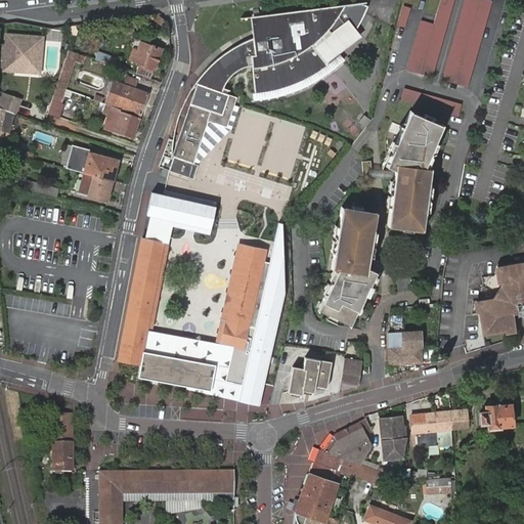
[(426,52),(421,72),(433,76),(454,0),(441,0),(435,24),(426,52)]
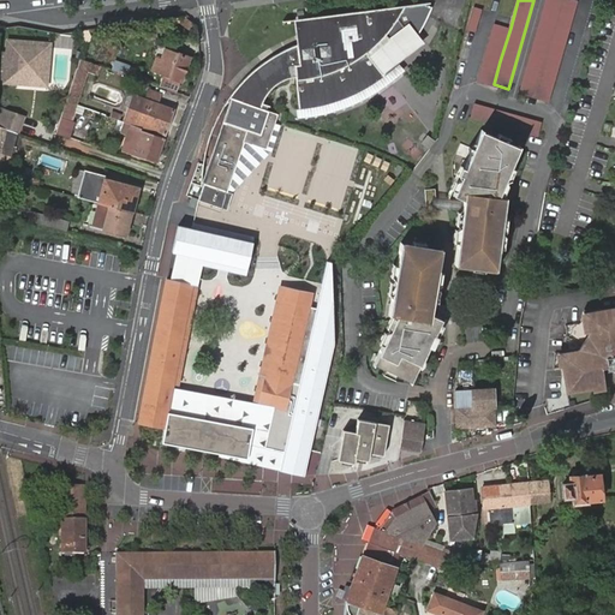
[(536,97),(566,0),(565,0),(550,0),(523,94),(536,97)]
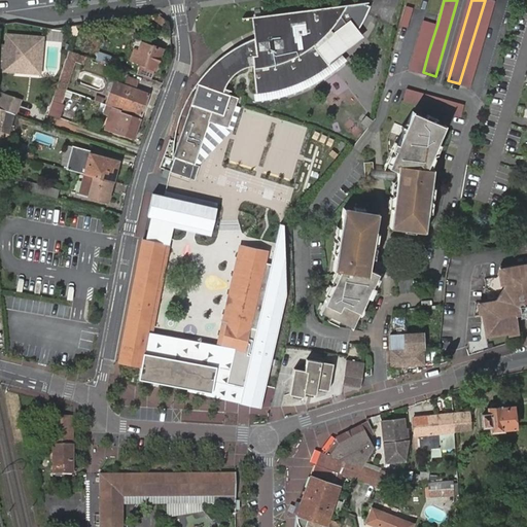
[(497,4),(485,0),(459,83),(472,86),(497,4)]
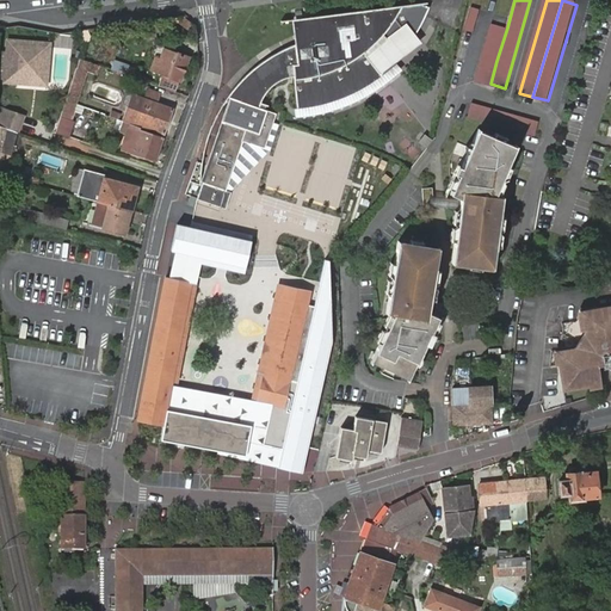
[(387,10),(294,20),(296,44),(300,65),(296,66),(297,75),(297,79),(301,109),(310,107),(333,102),(352,94),(351,91),(369,87),(387,74),(396,67),(400,63),(426,41),(420,32),(429,14),(432,7),(426,5),(387,10)]
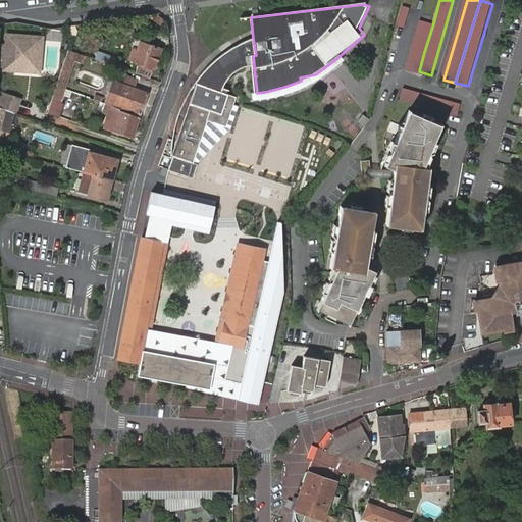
[(410,7),(403,5),(397,25),(404,28),(410,7)]
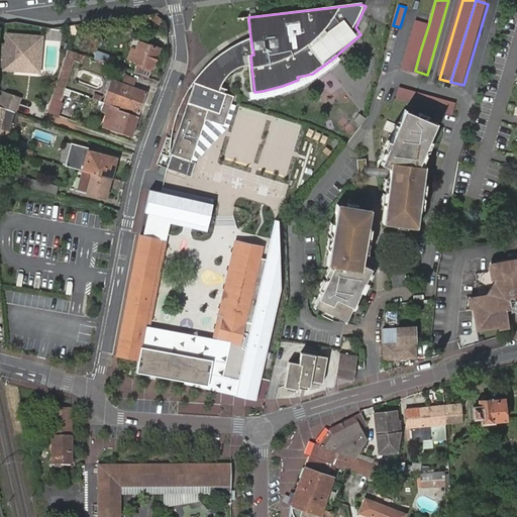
[(151,21),(160,25),(163,19),(156,14),(151,21)]
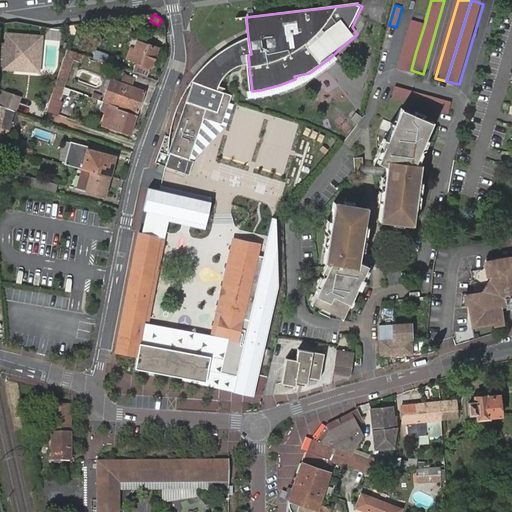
[(413,20),(405,48),(416,51),(425,23),(413,20)]
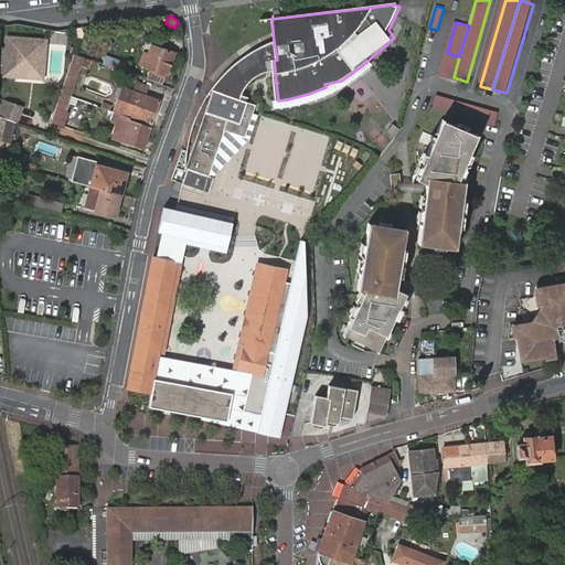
[(89,35),(85,57),(89,59),(95,40),(94,33),(89,35)]
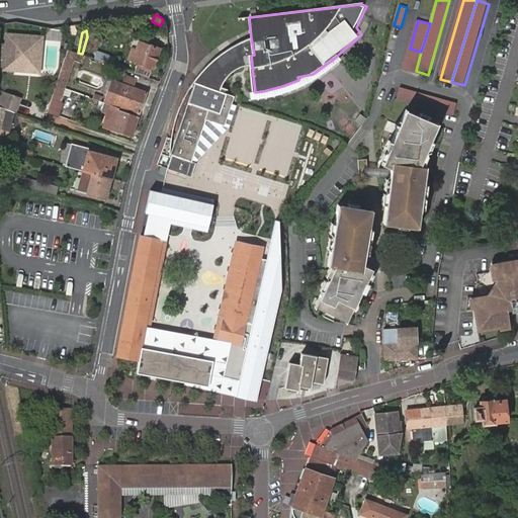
[(70,44),(68,50),(78,53),(82,32),(71,40),(70,44)]
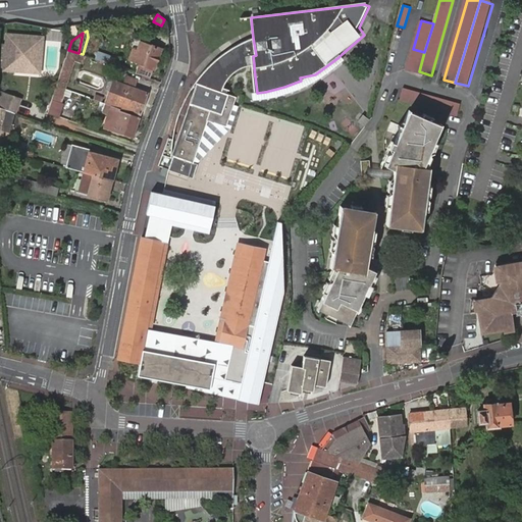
[(33,61),(36,36),(6,34),(2,70),(19,71),(20,59),(33,61)]
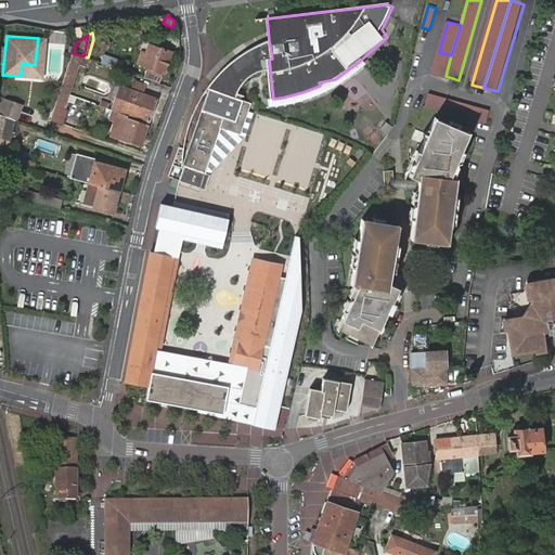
[(46,38),(38,38),(35,65),(22,63),(21,76),(42,78),(46,38)]
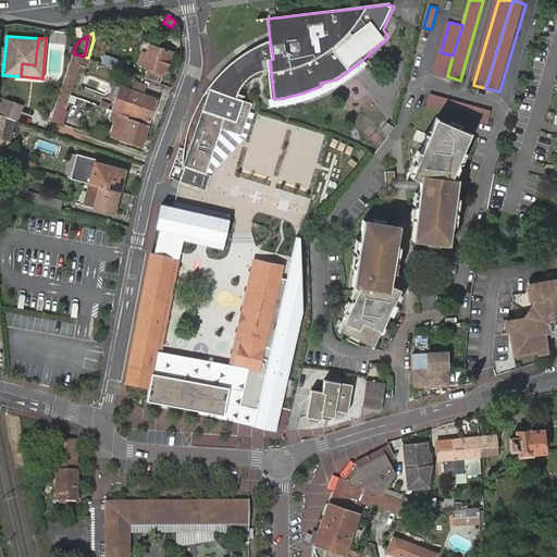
[(215,77),(211,88),(234,96),(236,93),(242,84),(249,76),(258,71),(271,69),(270,60),(273,59),(270,40),(255,47),(231,63),(215,77)]
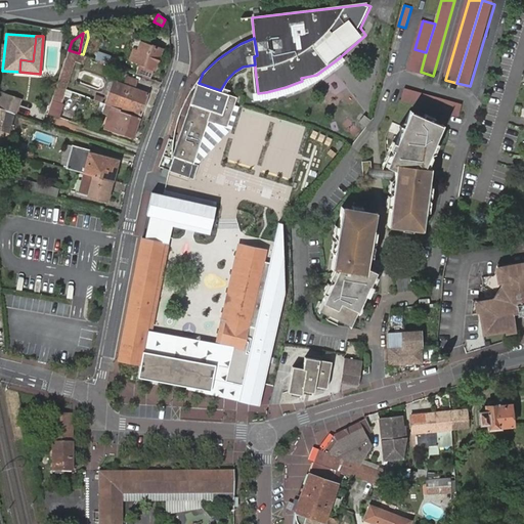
[(162,51),(141,43),(137,54),(131,52),(128,60),(138,64),(135,74),(149,79),(154,70),(155,70),(162,51)]
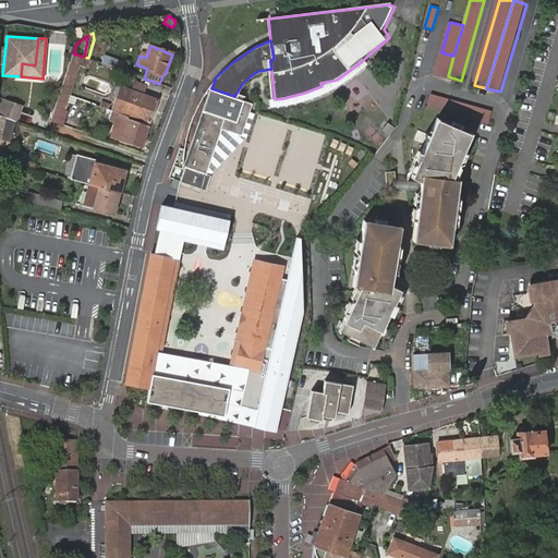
[(453,56),(441,52),(435,73),(448,76),(453,56)]
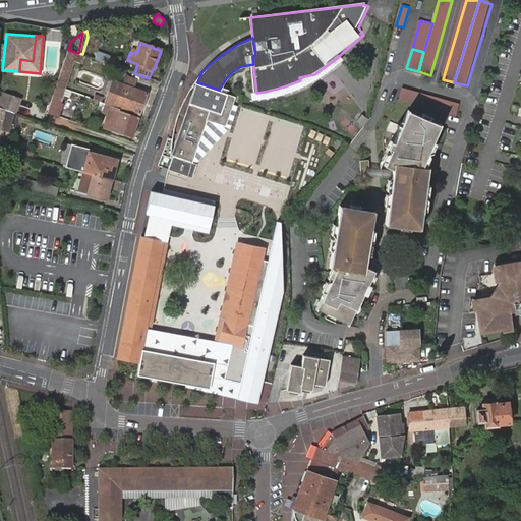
[(68,50),(57,87),(64,89),(73,61),(79,63),(82,54),(78,53),(68,50)]
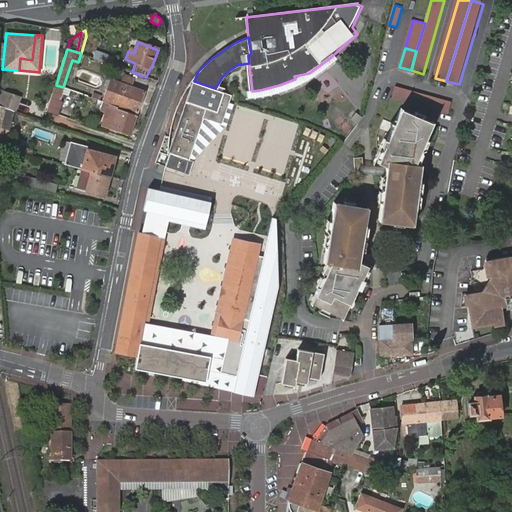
[(109,55),(96,50),(93,58),(106,63),(109,55)]
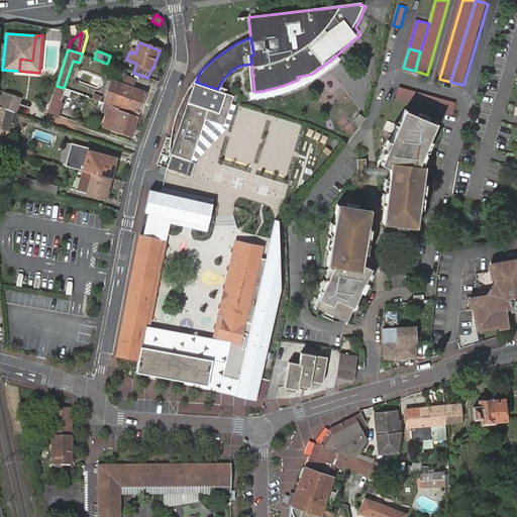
[(49,64),(43,82),(52,84),(58,67),(49,64)]
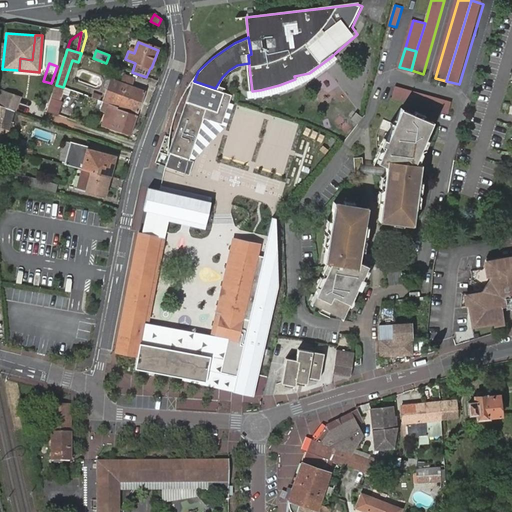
[(109,79),(101,101),(109,103),(109,101),(137,111),(144,92),(129,86),(133,76),(123,73),(120,83),(109,79)]
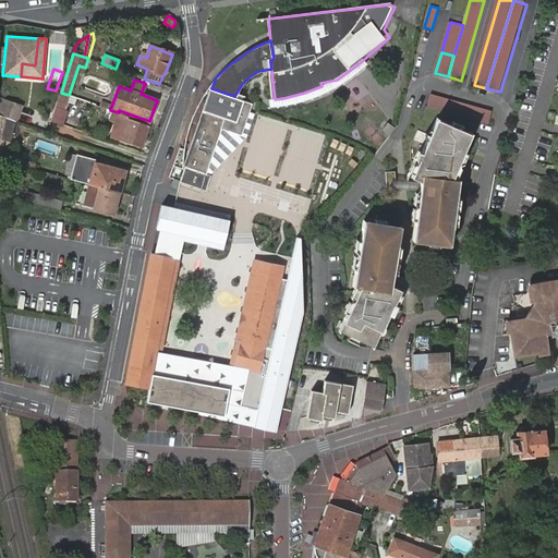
[(234,96),(211,88),(184,166),(187,166),(182,181),(207,189),(213,174),(207,173),(222,129),(243,134),(251,111),(254,102),(234,96)]
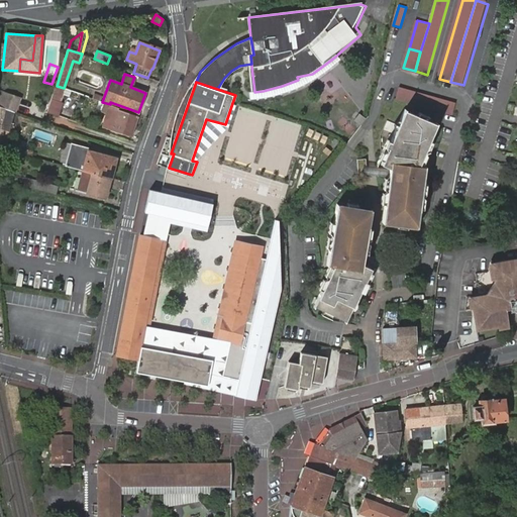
[(456,103),(400,87),(396,99),(452,115),(456,103)]
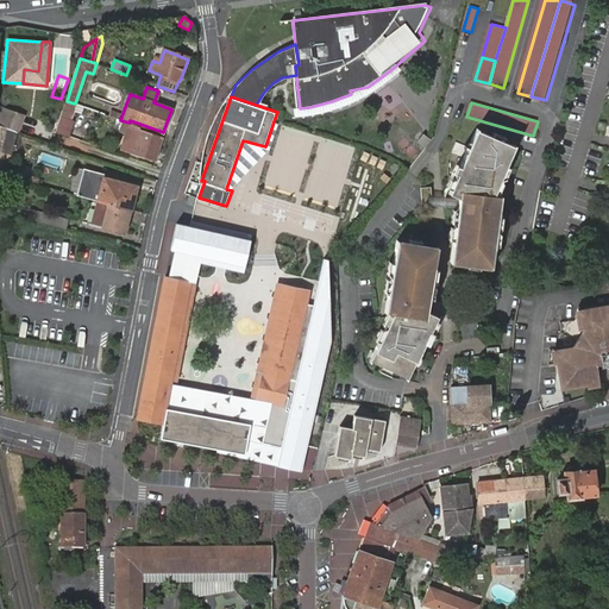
[(0,112),(0,126),(22,135),(27,120),(0,111),(0,112)]
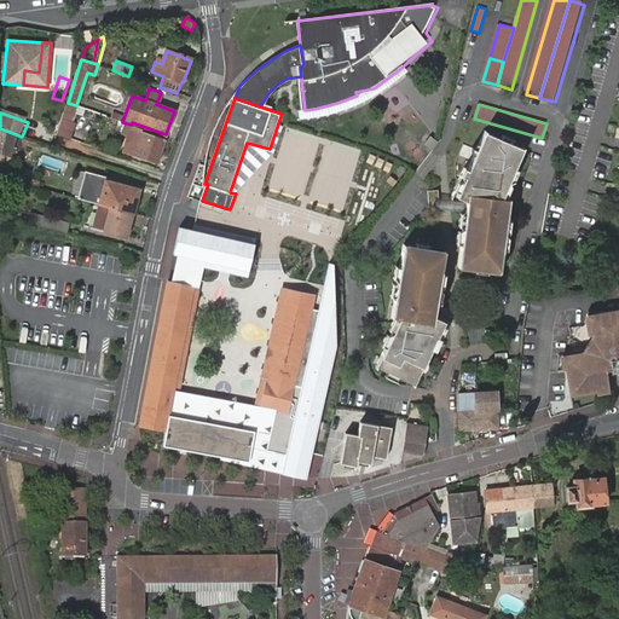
[(132,127),(129,136),(140,139),(133,156),(157,163),(166,139),(144,132),(143,131),(142,131),(139,131),(139,129),(132,127)]
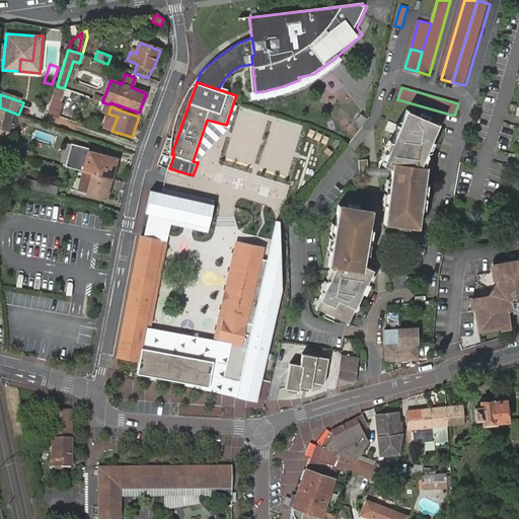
[(0,149),(1,146),(5,147),(18,115),(0,107),(0,149)]
